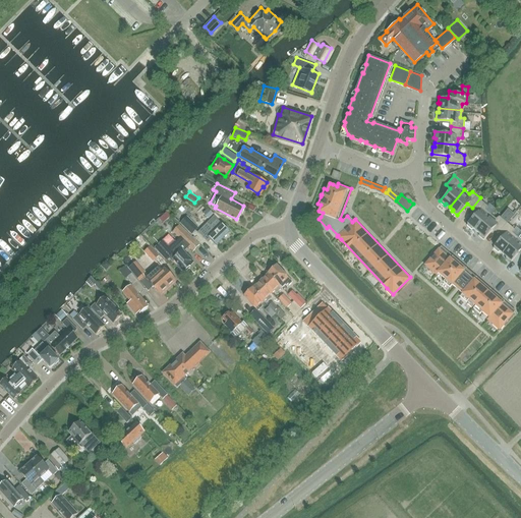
[(476,229),(490,213),(485,208),(487,205),(480,197),(472,208),(476,212),(466,223),(471,228),(472,227),(476,229)]
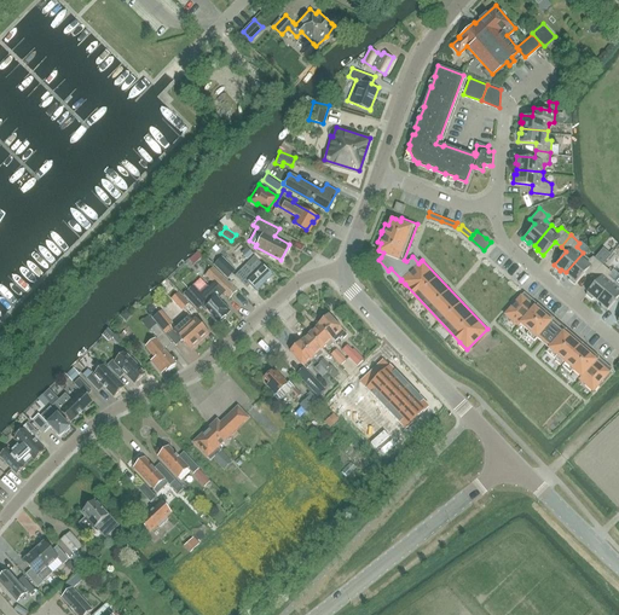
[(254,251),(247,245),(241,251),(248,257),(254,251)]
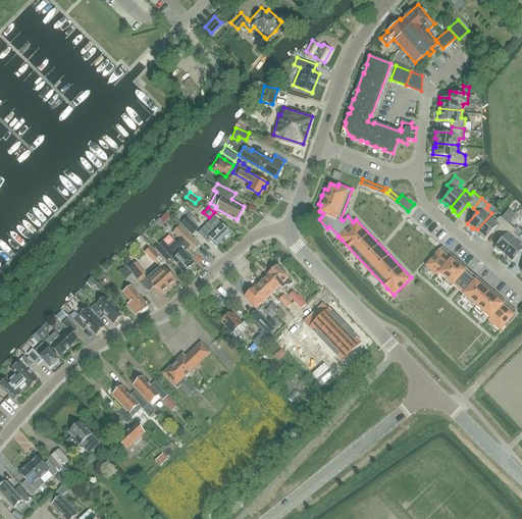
[(491,213),(477,229),(480,232),(479,234),(484,239),(494,226),(499,230),(508,221),(515,213),(509,208),(502,216),(500,214),(497,217),(491,213)]
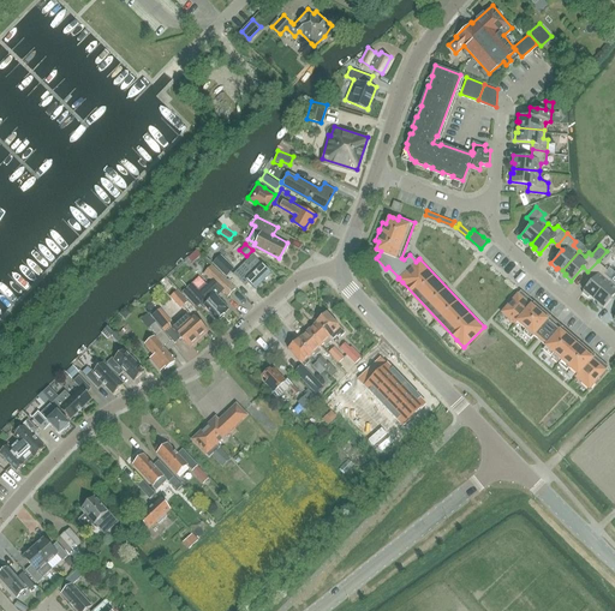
[(213,261),(226,274),(234,267),(221,252),(213,261)]
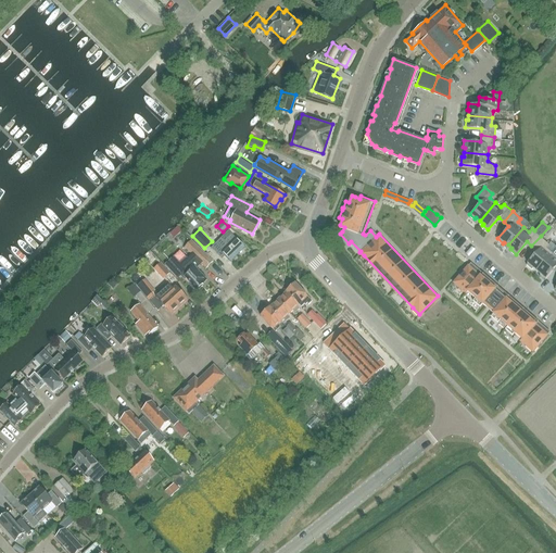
[(244,244),(231,231),(224,238),(222,236),(211,246),(220,255),(224,252),(230,259),(244,244)]
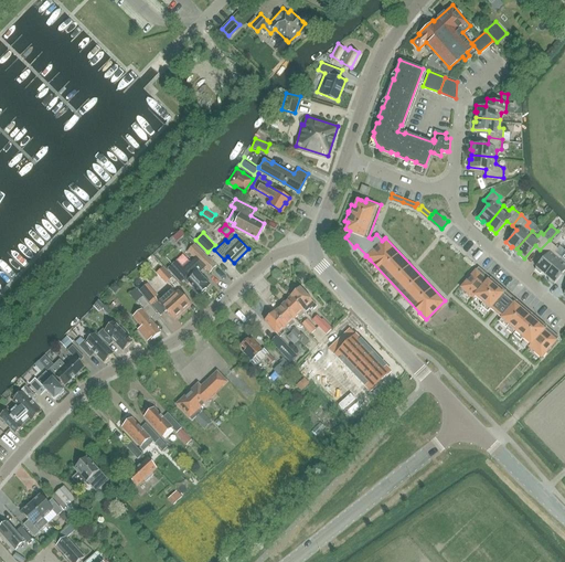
[(557,246),(551,241),(550,240),(540,250),(545,254),(534,267),(540,272),(541,271),(545,274),(561,255),(555,251),(557,246)]
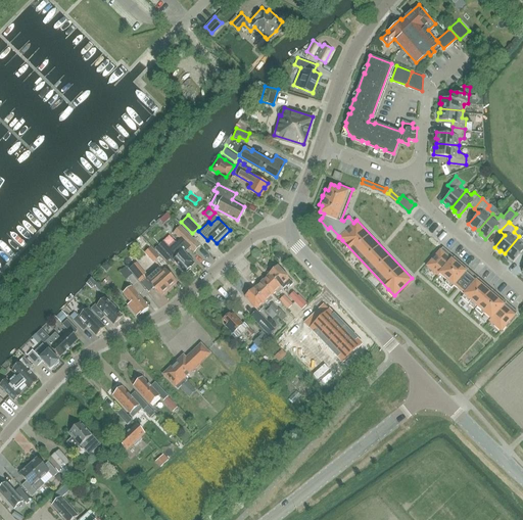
[(193,250),(199,243),(179,225),(173,231),(179,237),(177,240),(174,240),(169,244),(163,239),(155,246),(168,261),(171,257),(173,261),(175,258),(185,270),(194,262),(184,250),(189,246),(193,250)]
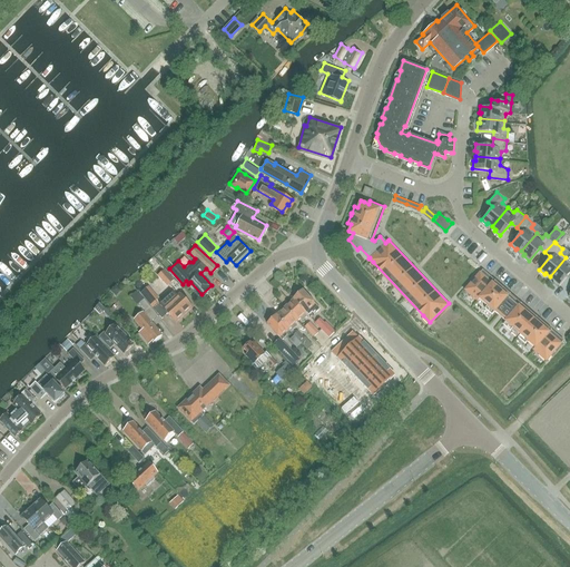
[(569,273),(569,252),(566,257),(550,276),(553,280),(552,281),(558,285),(569,273)]
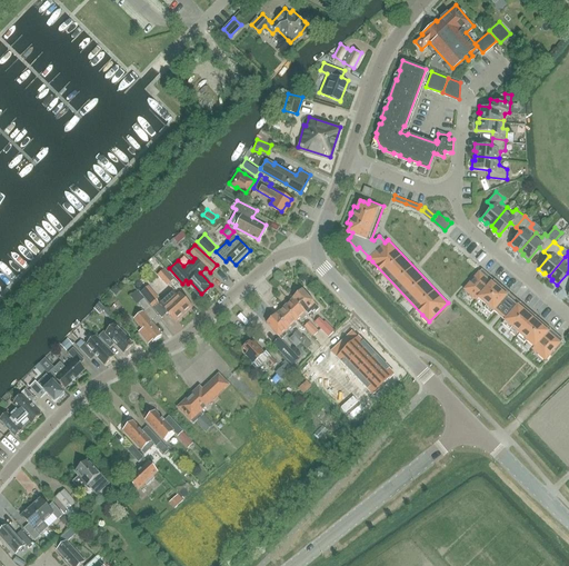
[(152,255),(148,258),(153,265),(158,260),(152,255)]
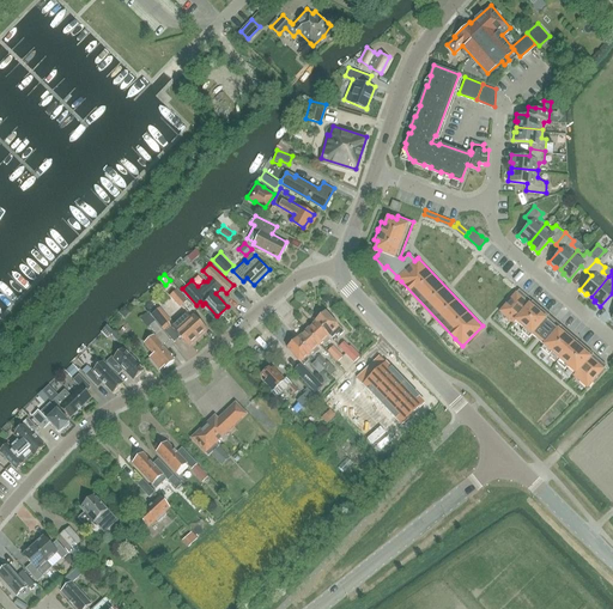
[(171,282),(164,290),(178,305),(180,304),(186,310),(170,323),(164,328),(175,339),(181,334),(189,343),(207,328),(193,312),(198,308),(188,297),(186,299),(171,282)]
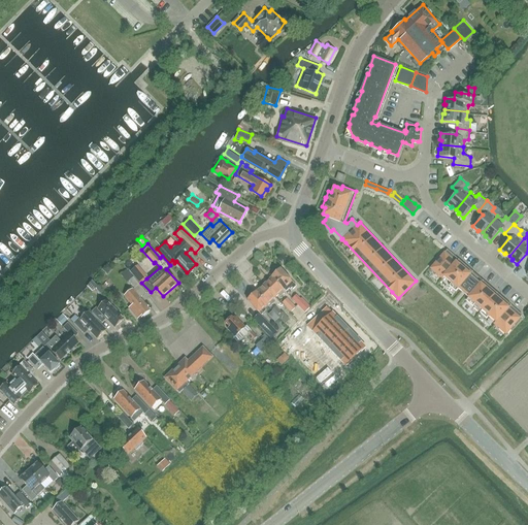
[(447,248),(431,266),(442,276),(444,275),(451,282),(449,284),(456,290),(458,287),(468,295),(466,298),(472,304),(474,302),(482,308),(480,310),(487,317),(489,314),(495,320),(494,322),(505,332),(522,314),(447,248)]
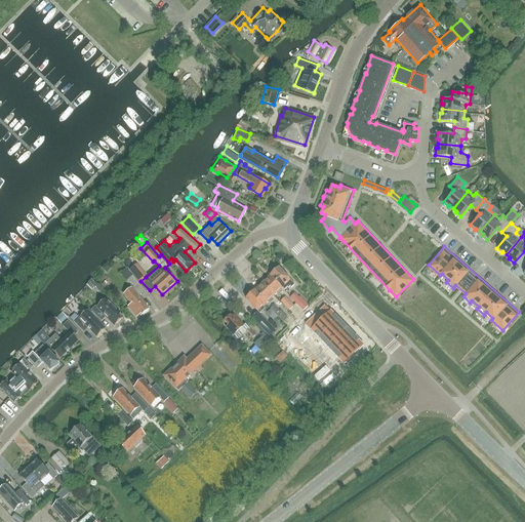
[(125,256),(121,261),(129,268),(133,264),(125,256)]
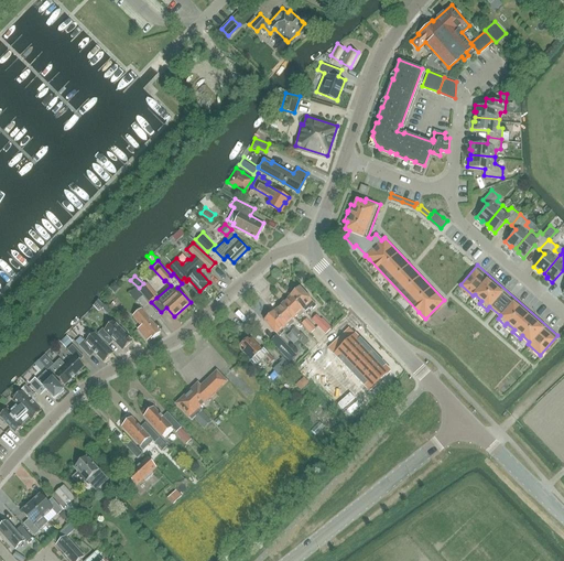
[(291,294),(303,308),(306,304),(308,306),(313,302),(311,300),(312,299),(300,287),(291,294)]
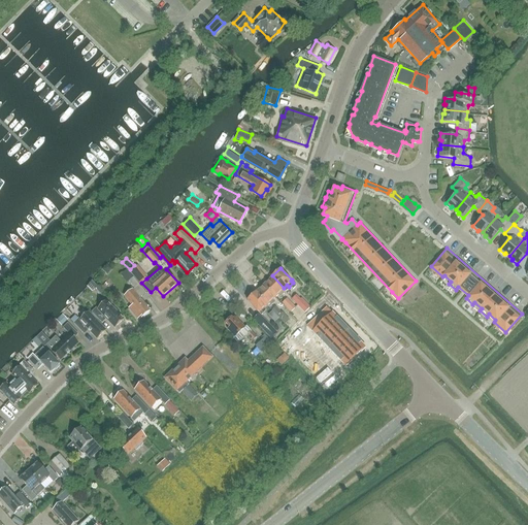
[(139,295),(145,291),(146,290),(133,274),(129,279),(134,286),(125,294),(132,303),(129,305),(137,317),(140,314),(141,315),(150,308),(139,295)]
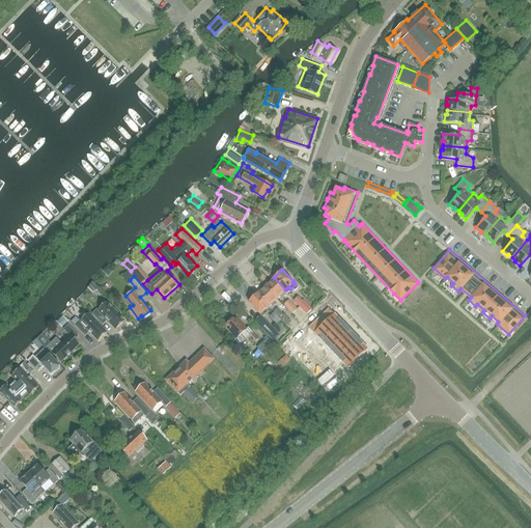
[(284,290),(285,289),(274,277),(267,285),(278,298),(280,295),(282,297),(286,293),(284,290)]
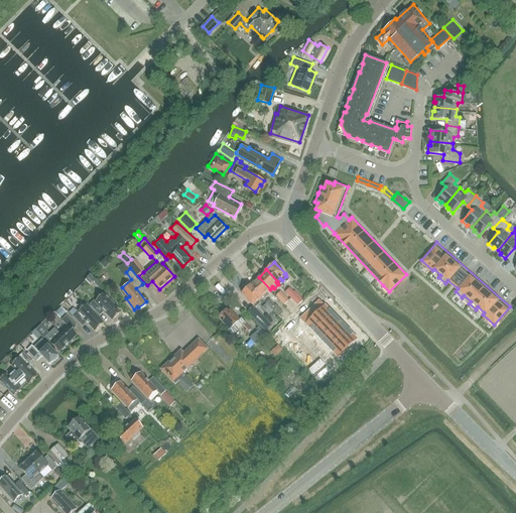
[(92,280),(98,286),(102,282),(96,277),(92,280)]
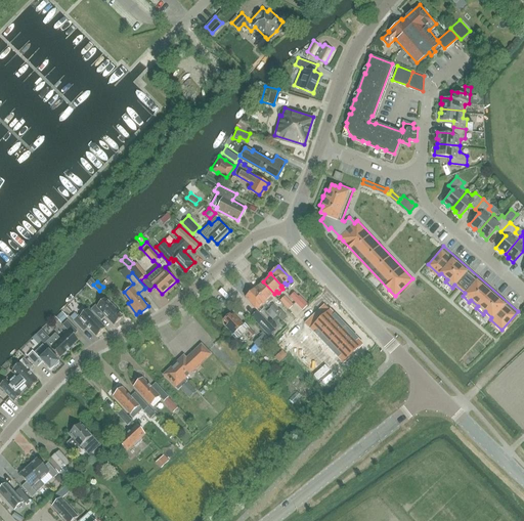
[(271,296),(274,294),(263,281),(255,289),(266,301),(268,303),(273,298),(271,296)]
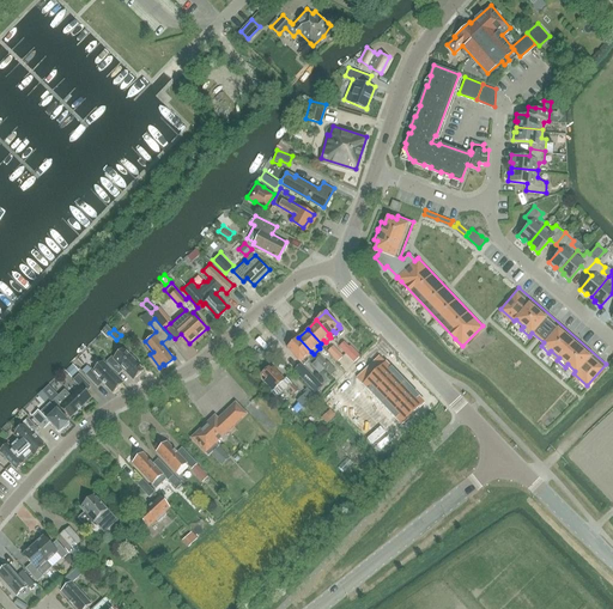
[(307,355),(311,352),(298,338),(289,347),(302,360),(303,359),(305,361),(309,358),(307,355)]
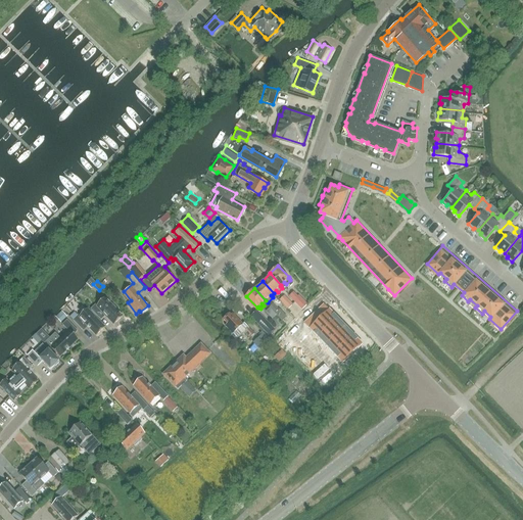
[(288,293),(301,308),(307,301),(298,292),(298,293),(293,289),(288,293)]
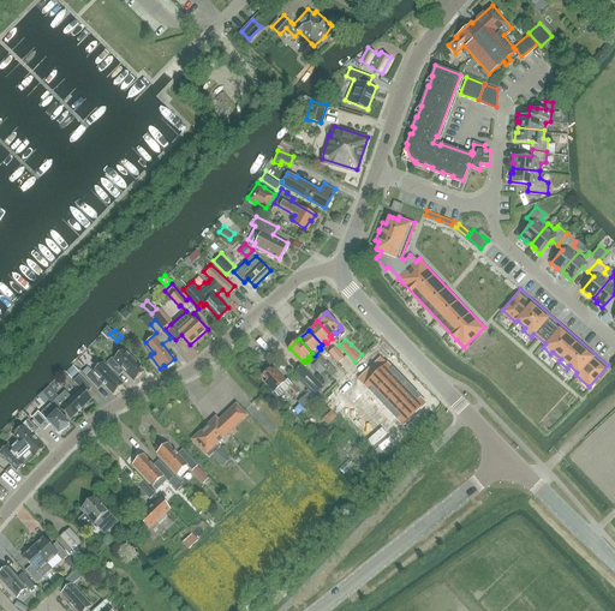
[(334,345),(328,349),(339,360),(344,355),(334,345)]
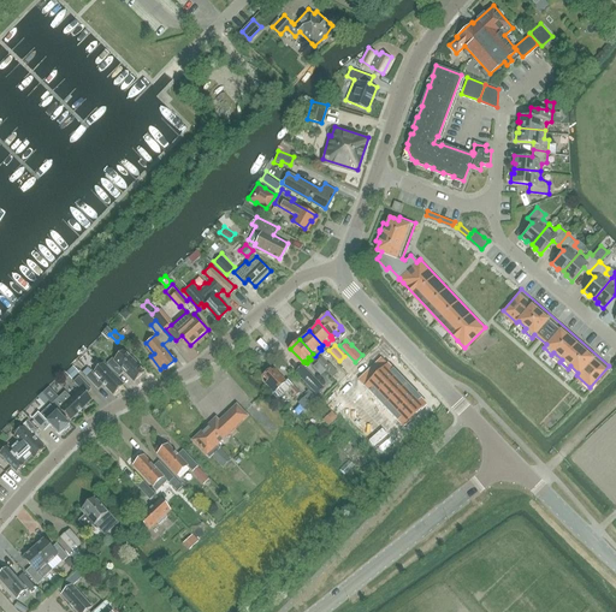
[(134,380),(144,369),(125,349),(114,358),(113,356),(107,361),(119,374),(124,369),(134,380)]
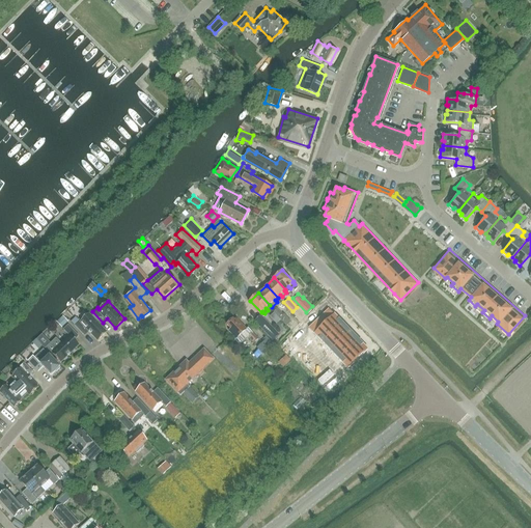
[(277,305),(274,309),(279,315),(283,312),(277,305)]
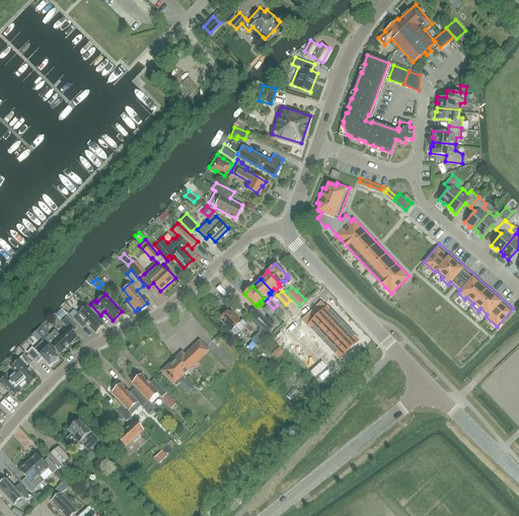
[(268,303),(265,307),(271,313),(275,310),(268,303)]
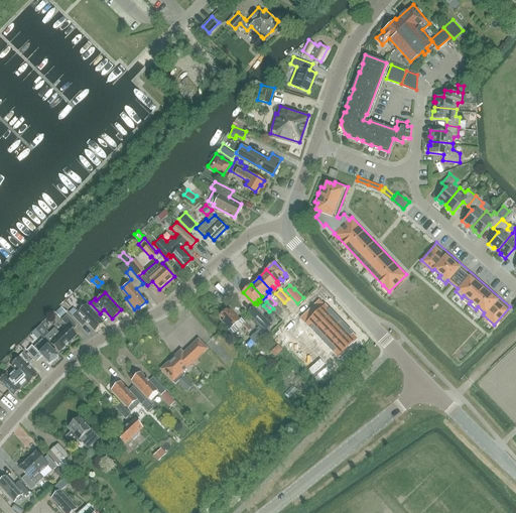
[(321,318),(331,309),(324,302),(313,311),(321,318)]
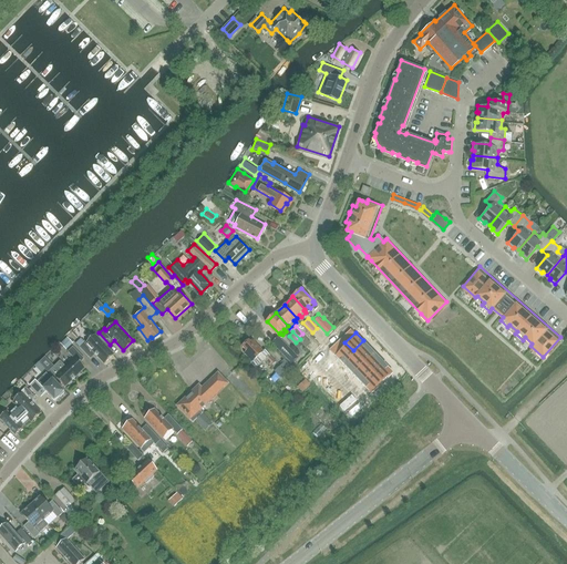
[(91,357),(95,352),(104,361),(114,352),(95,334),(86,341),(84,340),(81,338),(76,341),(80,345),(91,357)]
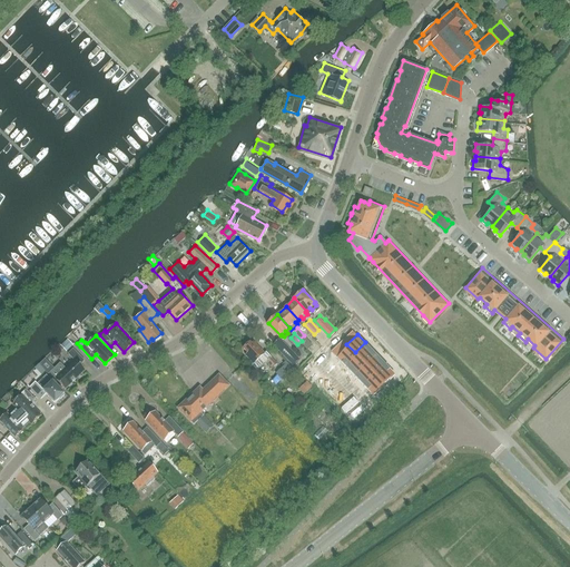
[(66,349),(72,342),(68,336),(61,343),(66,349)]
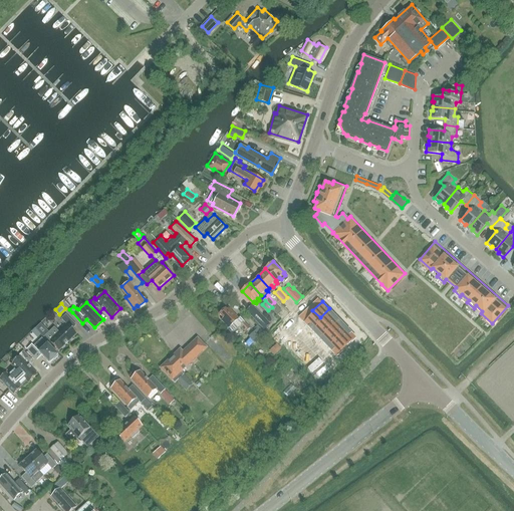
[(225,306),(219,312),(224,316),(222,318),(229,326),(233,330),(240,324),(245,330),(250,325),(240,314),(238,316),(229,307),(227,308),(225,306)]
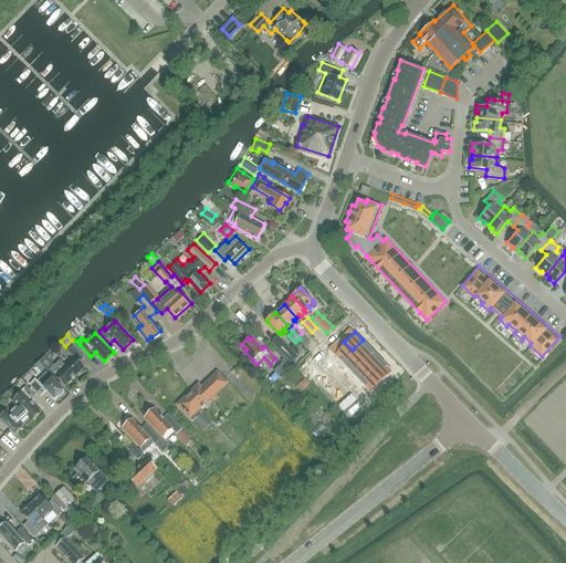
[(362,360),(371,350),(363,340),(353,350),(362,360)]
